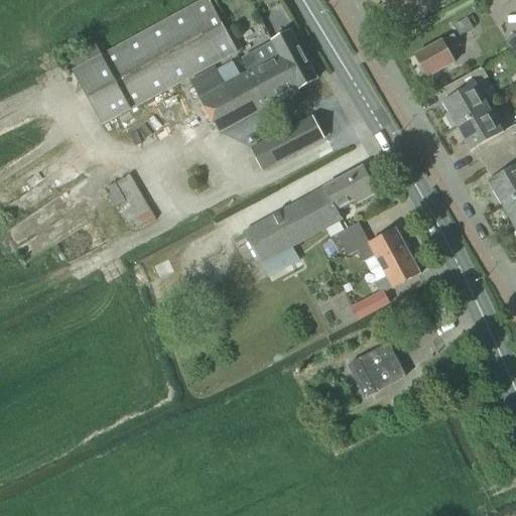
[(68,74),(73,71),(102,124),(132,108),(237,51),(209,0),(203,0),(103,54),(97,44),(62,63),(68,74)]
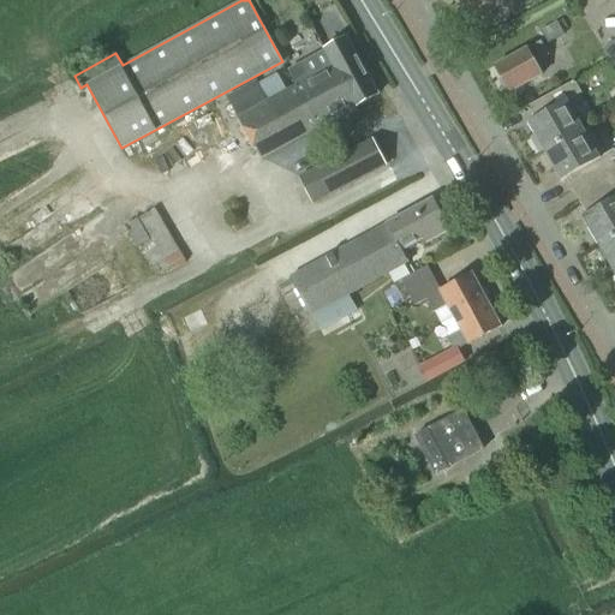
[(458,0),(460,3),(458,7),(461,12),(466,13),(469,18),(499,0),(505,0),(508,4),(513,0),(458,0)]
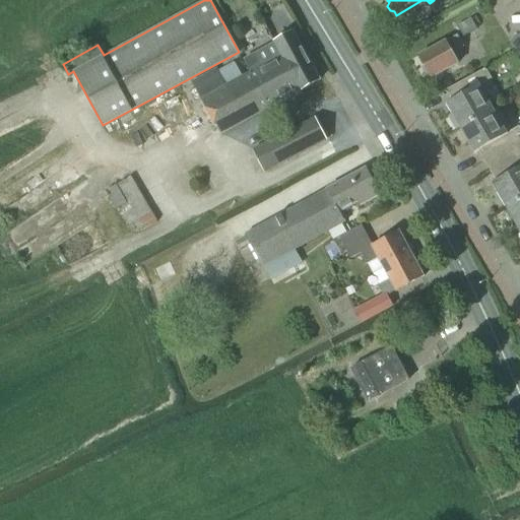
[(477,28),(471,18),(457,26),(463,37),(477,28)]
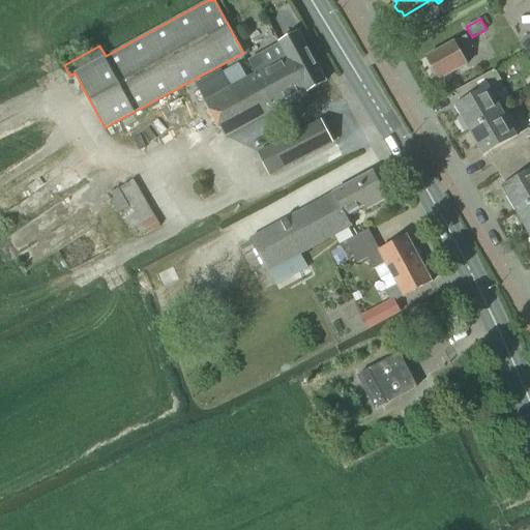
[(298,31),(278,42),(280,42),(306,91),(325,81),(298,31)]
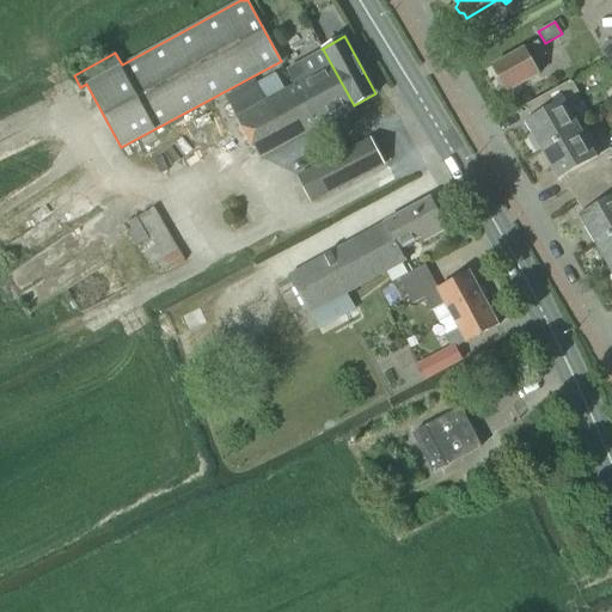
[(507,91),(539,74),(532,62),(545,55),(538,41),(525,48),(493,66),(499,75),(496,80),(500,86),(505,87),(507,91)]
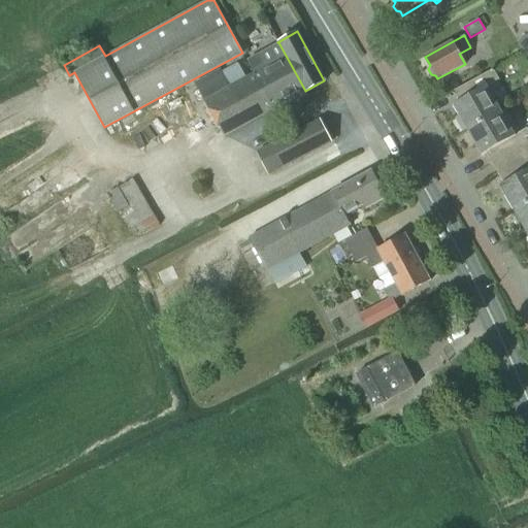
[(527,59),(527,36),(527,35),(517,41),(527,59)]
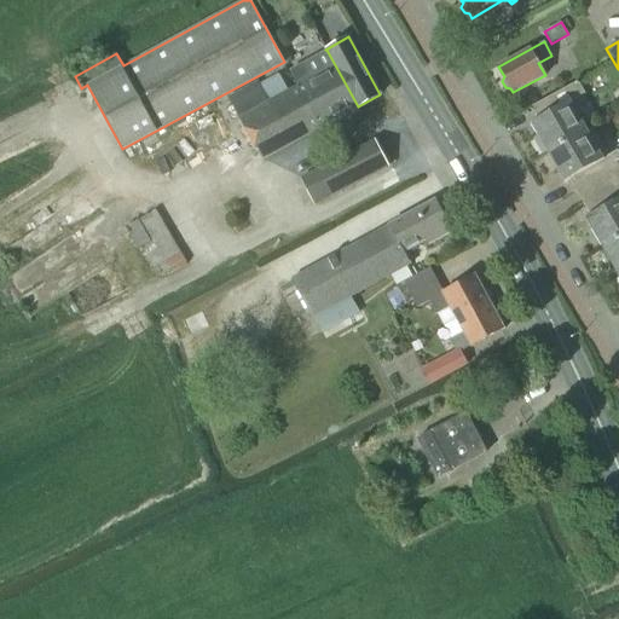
[(258,81),(227,97),(261,158),(342,114),(345,117),(358,110),(357,106),(358,106),(327,50),(301,63),(310,79),(268,102),(258,81)]
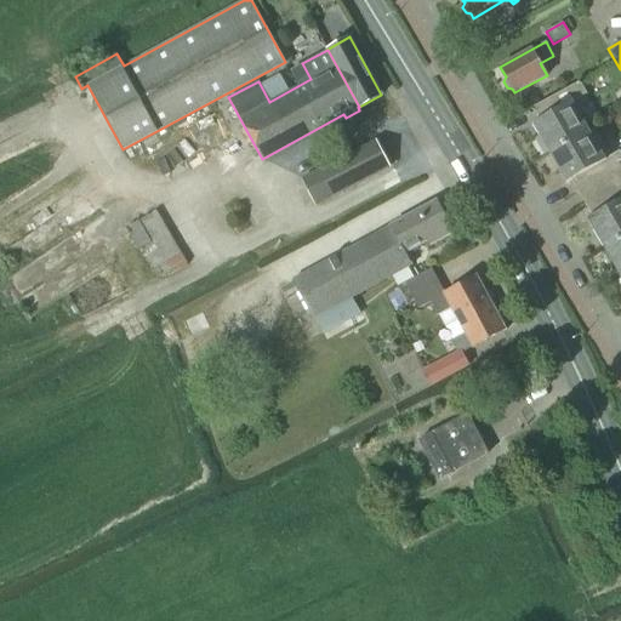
[(533,124),(536,130),(548,153),(590,130),(574,102),(587,95),(580,81),(533,108),(539,120),(533,124)]
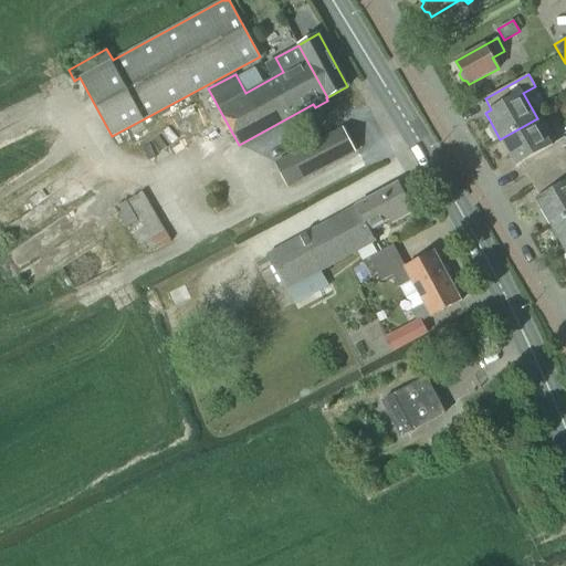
[(537,118),(500,139),(515,167),(522,163),(528,175),(565,153),(565,139),(565,138),(553,145),(537,118)]
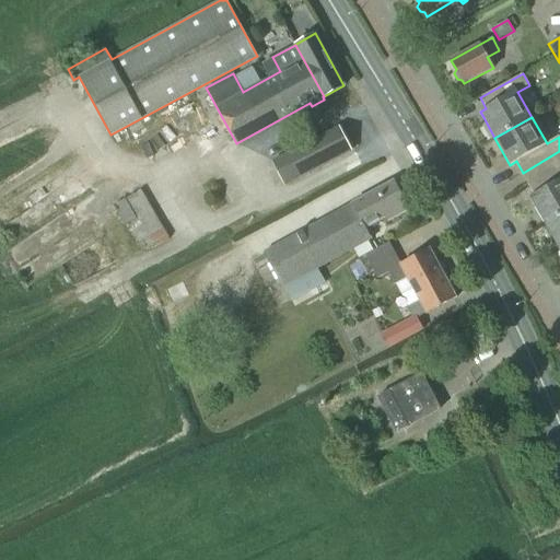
[(339,126),(272,161),(286,184),(351,150),(339,126)]
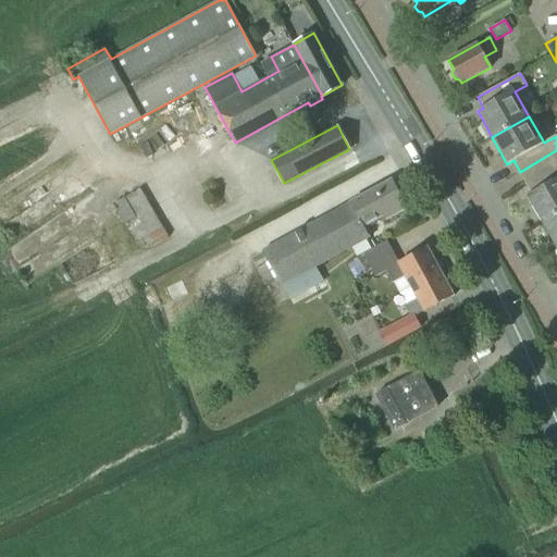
[(556,150),(520,172),(527,183),(556,164),(556,150)]
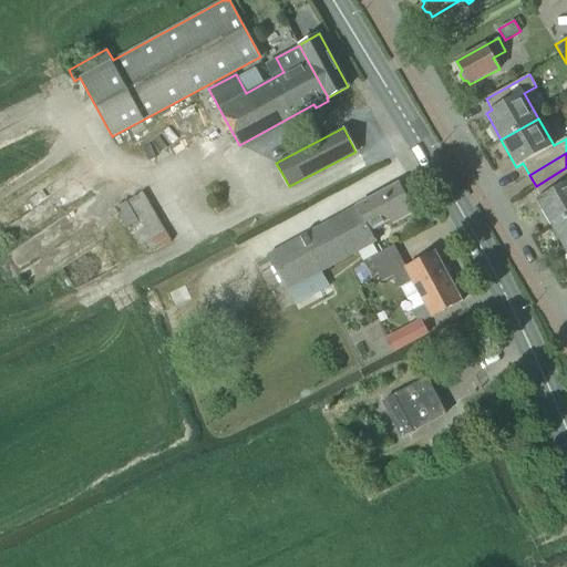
[(542,196),(535,199),(552,226),(566,217),(566,167),(536,186),(542,196)]
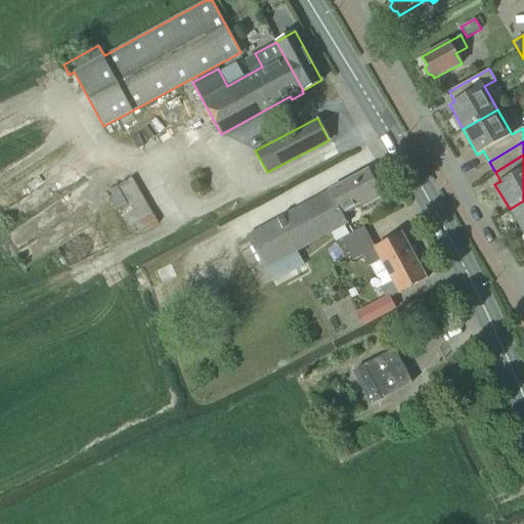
[(368,169),(330,190),(342,213),(360,202),(362,206),(383,194),(368,169)]
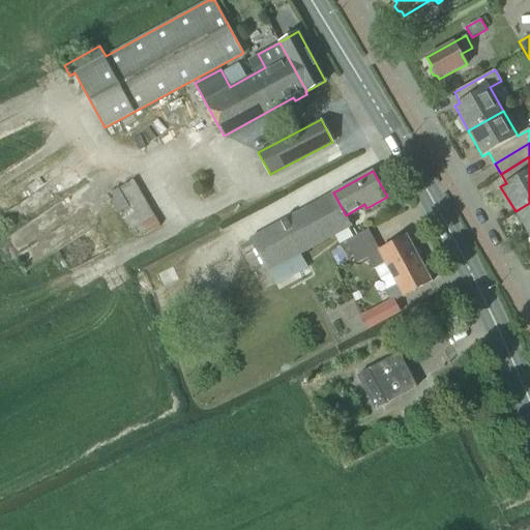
[(134,179),(107,195),(117,212),(121,210),(124,214),(129,225),(131,228),(136,226),(141,235),(160,225),(134,179)]
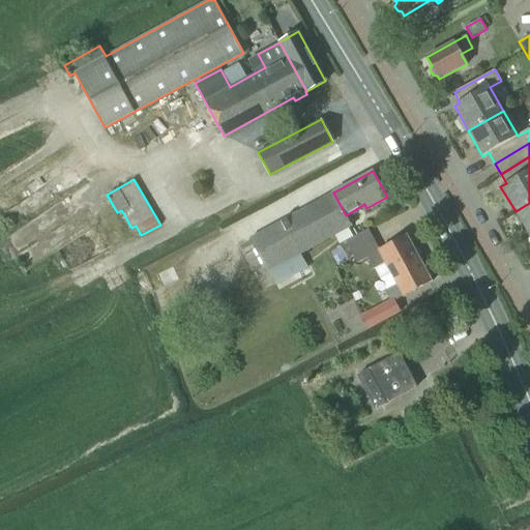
[(333,193),(248,239),(267,272),(269,271),(276,285),(307,267),(300,254),(351,226),(346,215),(333,193)]
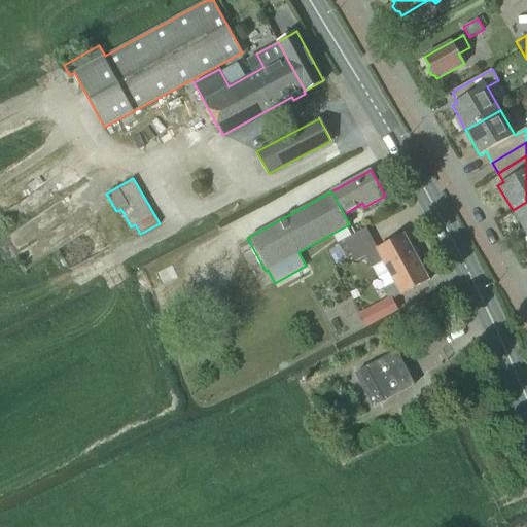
[(526,235),(526,202),(513,210),(526,235)]
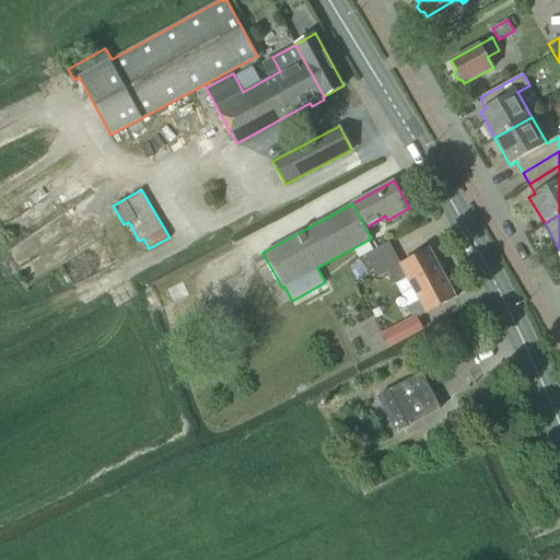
[(395,282),(407,276),(413,288),(445,271),(439,259),(434,258),(429,248),(400,264),(388,242),(365,255),(377,278),(388,271),(395,282)]
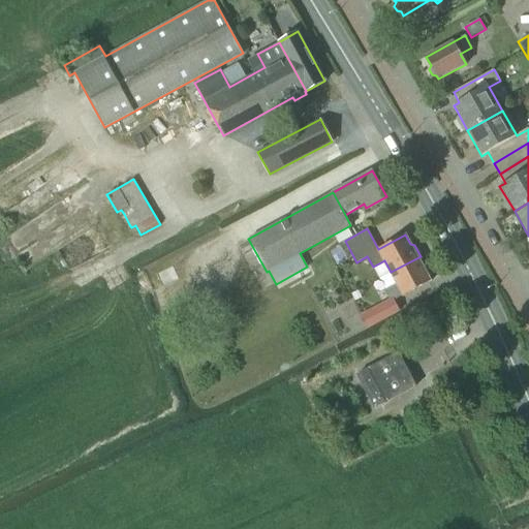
[(424,269),(425,265),(421,256),(391,272),(396,282),(384,288),(391,300),(362,315),(368,327),(398,310),(393,300),(402,294),(403,296),(431,281),(424,269)]
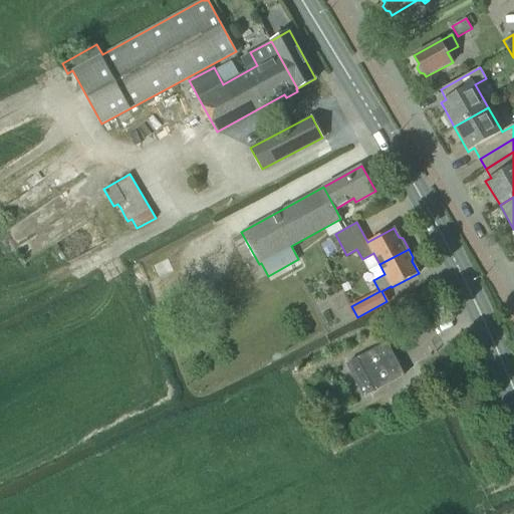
[(346,282),(341,285),(345,292),(350,289),(346,282)]
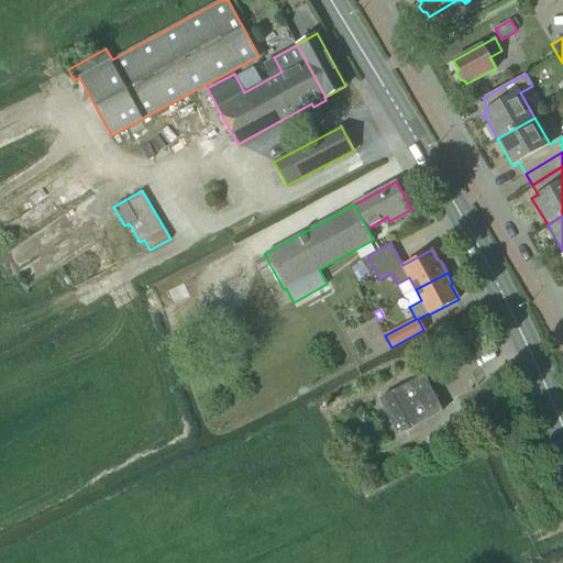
[(423,375),(379,398),(398,433),(442,410),(423,375)]
